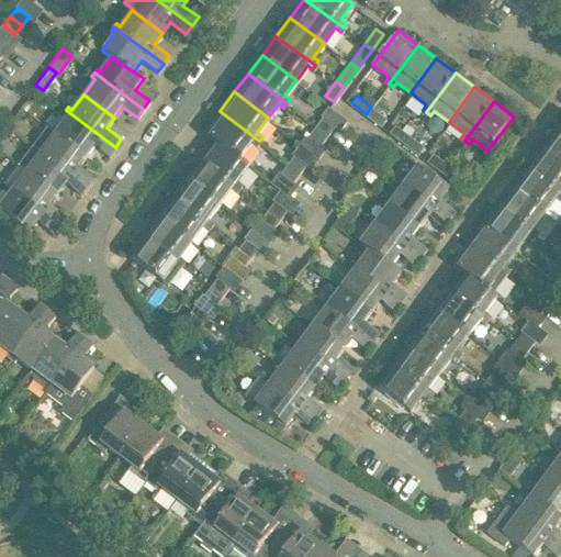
[(340,129),(348,119),(328,104),(322,114),(323,115),(316,124),(328,134),(335,124),(340,129)]
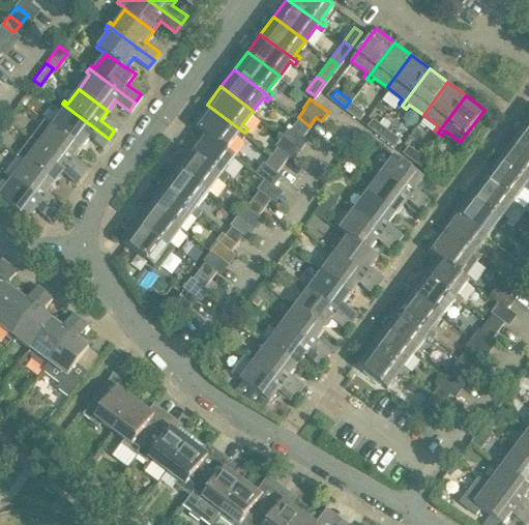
[(350,100),(345,108),(358,117),(363,110),(350,100)]
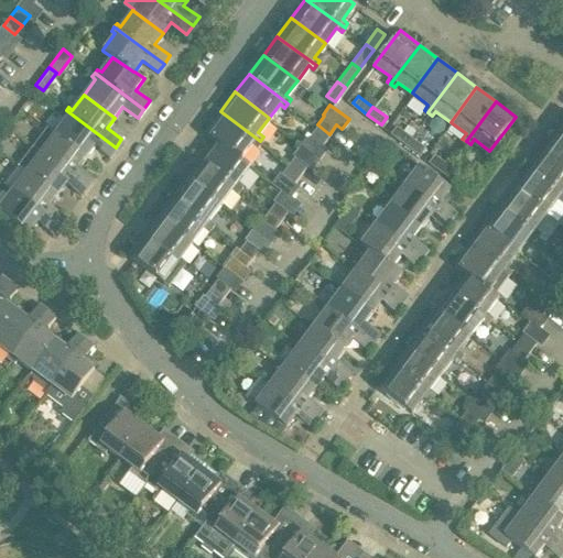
[(109,155),(116,148),(66,110),(63,115),(67,117),(55,132),(86,155),(94,144),(109,155)]
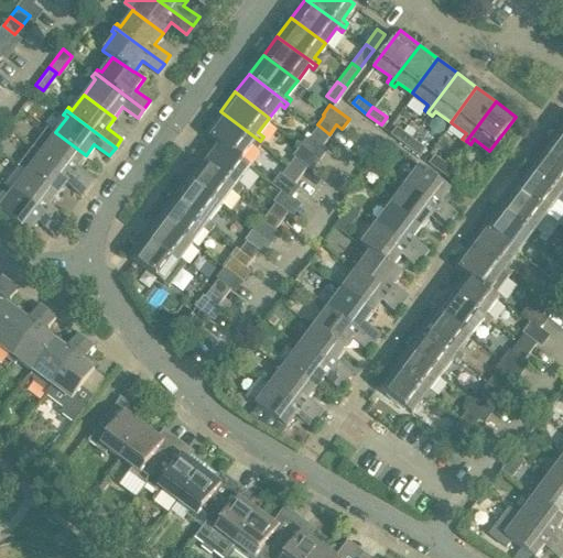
[(220,111),(204,133),(214,140),(215,139),(240,157),(240,156),(251,141),(258,145),(260,141),(220,111)]
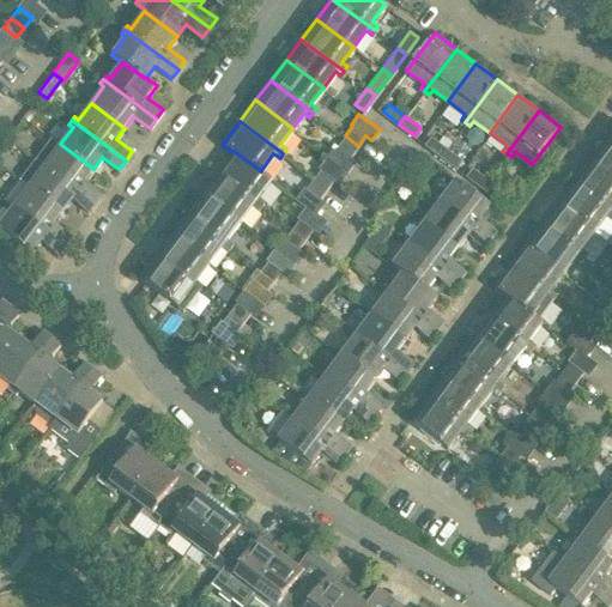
[(442,133),(437,140),(446,146),(450,139),(442,133)]
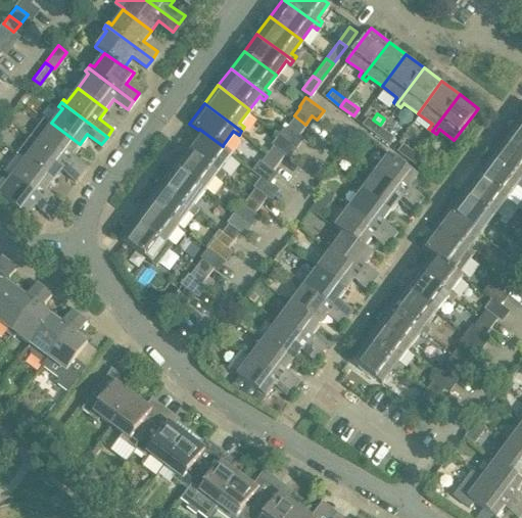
[(4,121),(8,125),(12,120),(7,115),(4,121)]
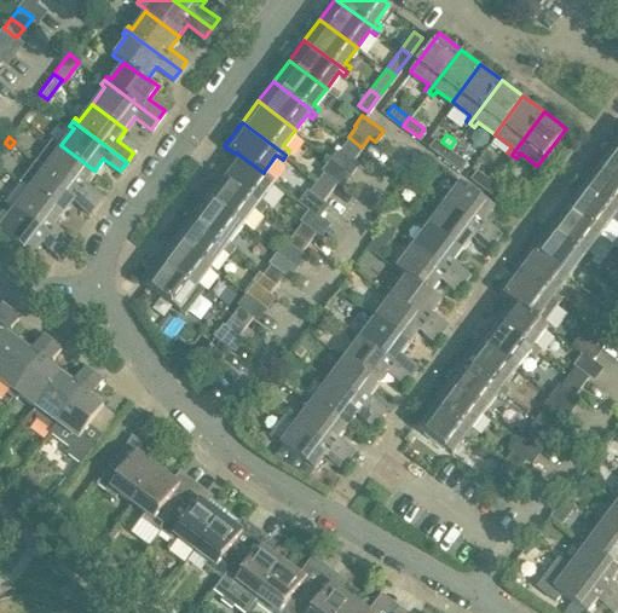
[(351,173),(359,162),(359,161),(354,157),(362,148),(348,137),(333,158),(351,173)]
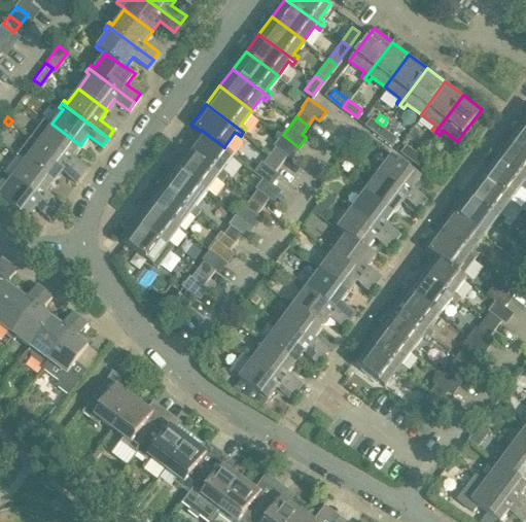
[(379,134),(384,127),(383,126),(376,120),(371,116),(364,124),(379,134)]
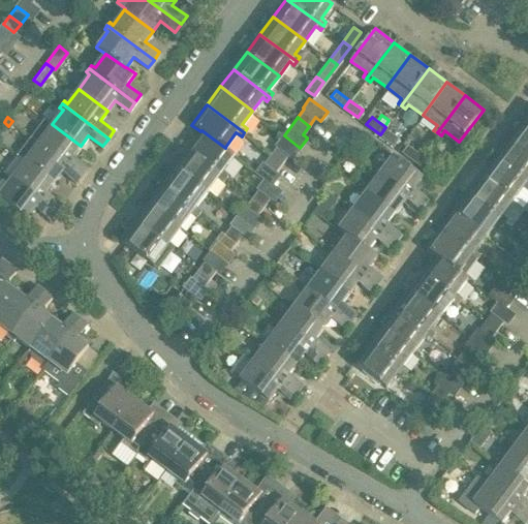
[(82,174),(88,165),(73,155),(81,146),(52,124),(43,118),(30,135),(36,140),(82,174)]
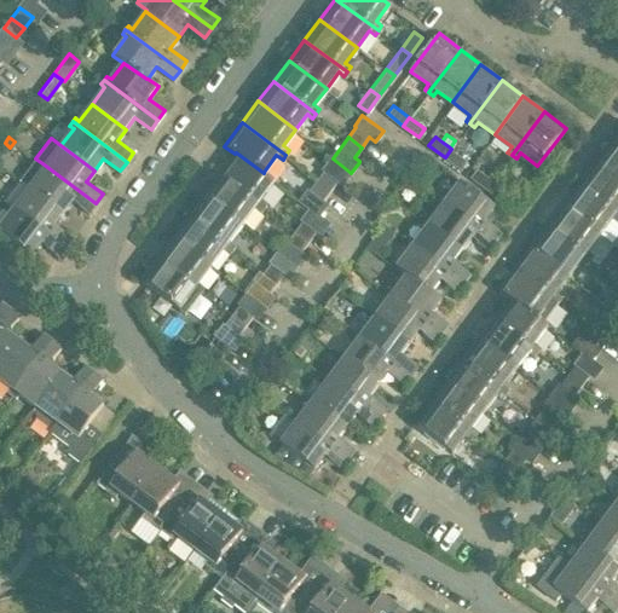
[(617,150),(608,143),(593,163),(617,181),(617,150)]
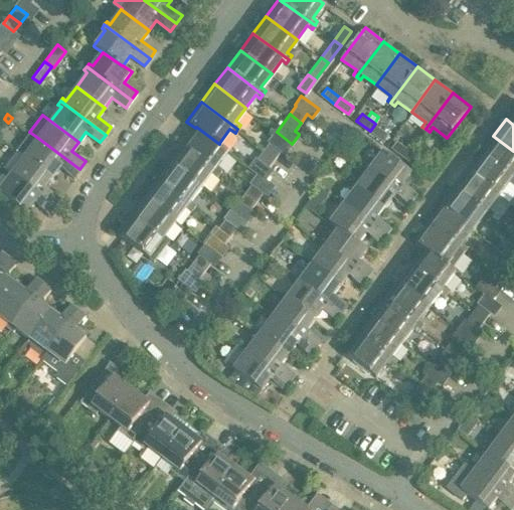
[(375,124),(370,131),(383,141),(388,134),(375,124)]
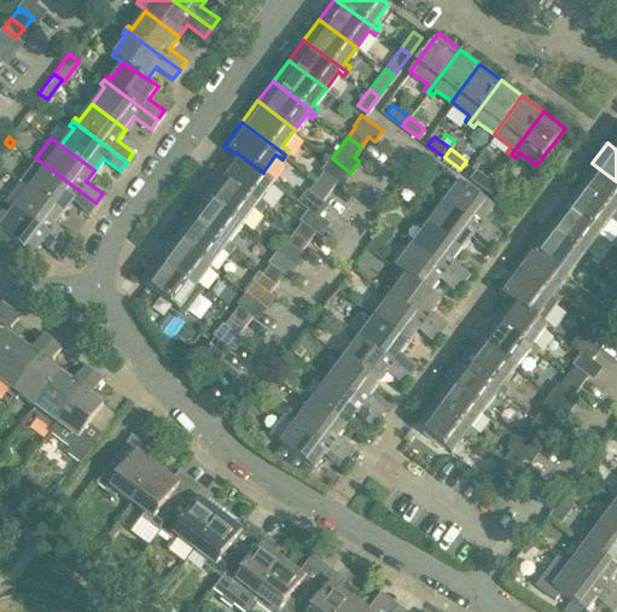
[(274,180),(263,172),(263,173),(236,152),(234,153),(219,175),(262,208),(266,203),(261,199),(274,180)]
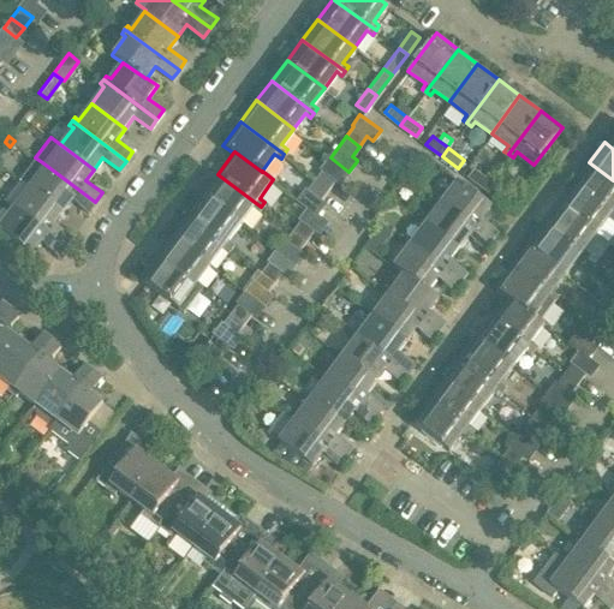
[(41,162),(35,157),(19,178),(63,210),(71,198),(88,210),(95,202),(42,162),(41,162)]
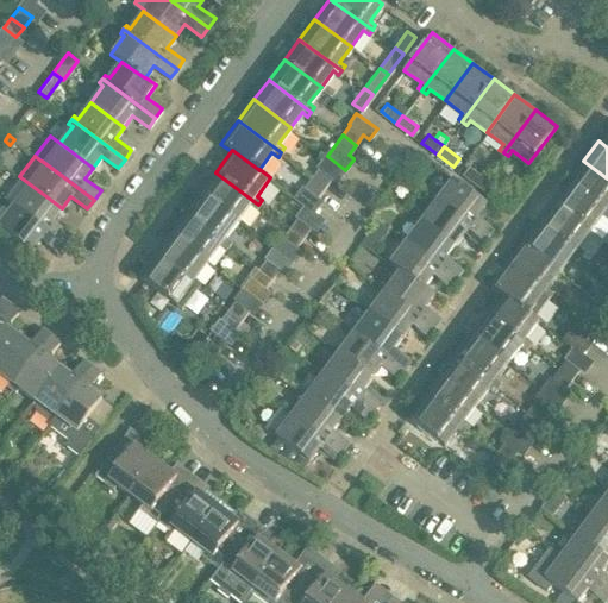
[(607,205),(607,203),(607,178),(583,161),(568,181),(607,211),(607,205)]
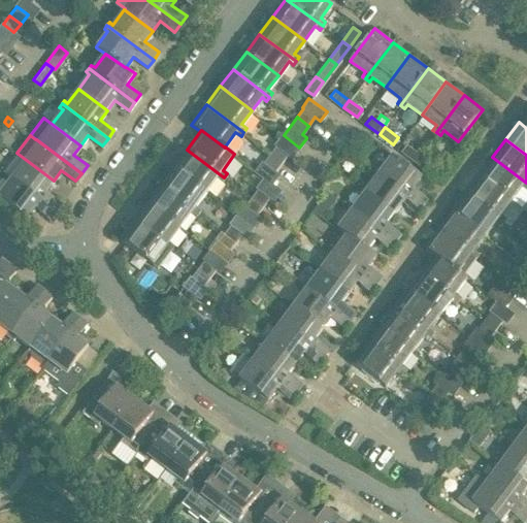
[(270,153),(282,161),(288,153),(276,143),(270,153)]
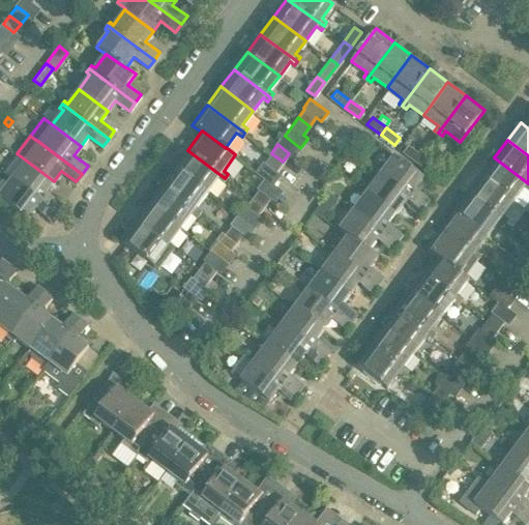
[(417,162),(422,154),(408,144),(403,150),(417,162)]
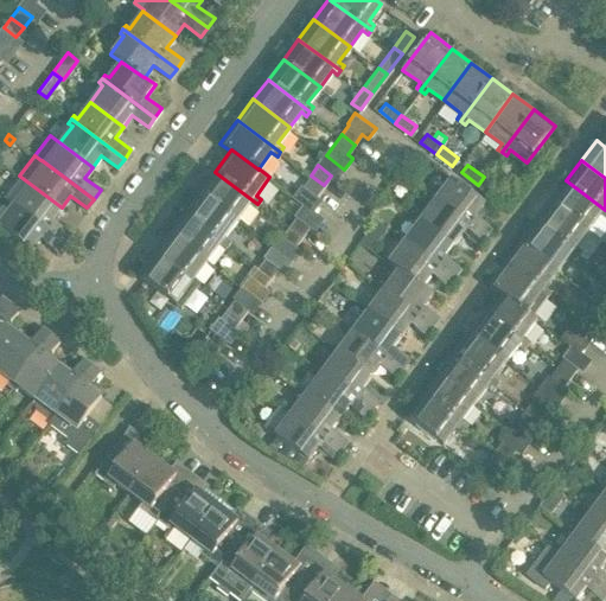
[(255,209),(257,204),(215,172),(199,192),(236,221),(249,204),(255,209)]
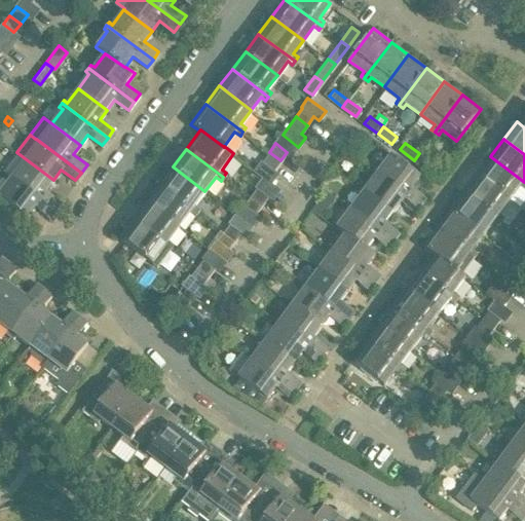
[(54,209),(61,200),(46,189),(53,180),(16,152),(3,170),(8,174),(54,209)]
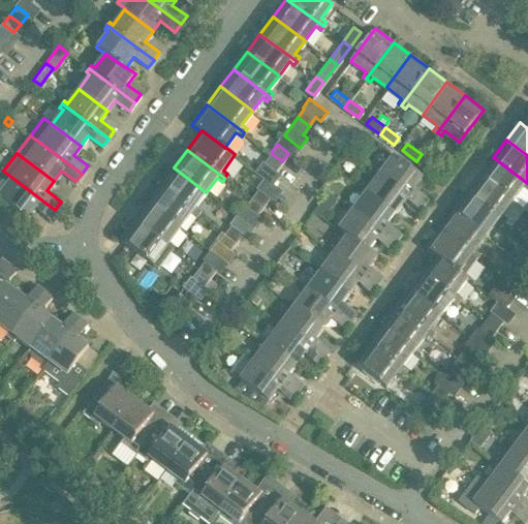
[(275,171),(282,161),(271,153),(264,162),(275,171)]
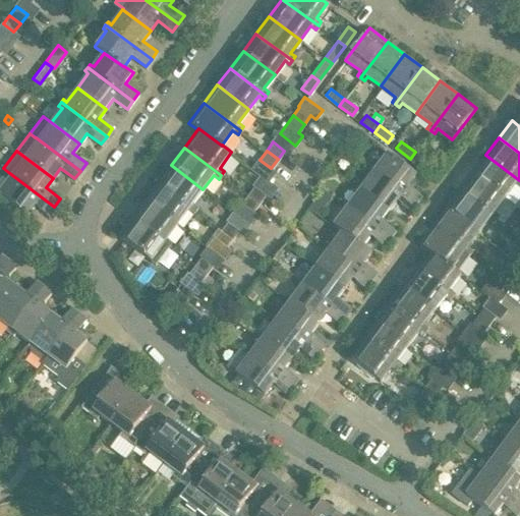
[(408,184),(416,173),(388,152),(377,166),(373,164),(370,168),(416,203),(421,194),(408,184)]
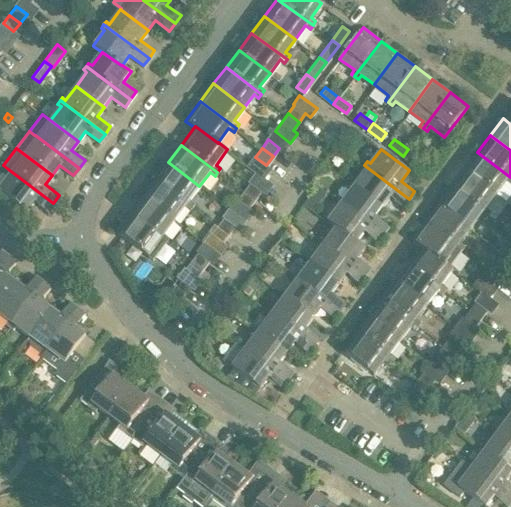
[(408,149),(403,156),(415,165),(421,158),(408,149)]
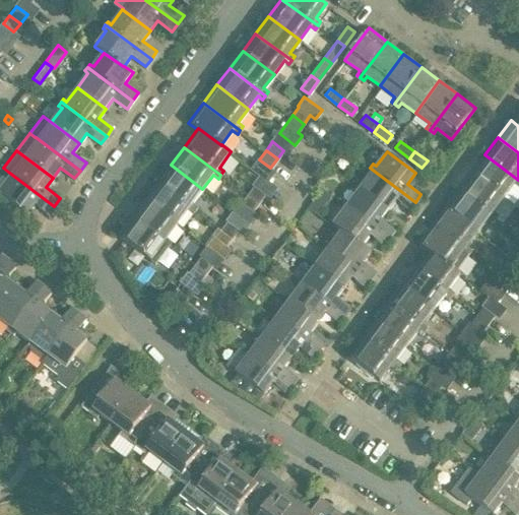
[(518,186),(518,183),(518,180),(484,154),(471,173),(503,196),(513,182),(518,186)]
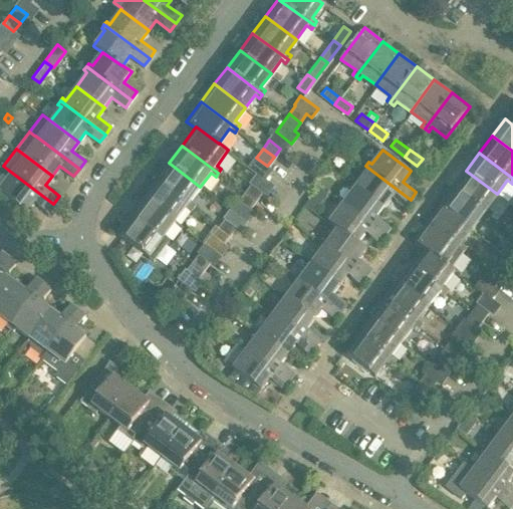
[(190,200),(200,187),(169,163),(157,179),(193,207),(195,204),(190,200)]
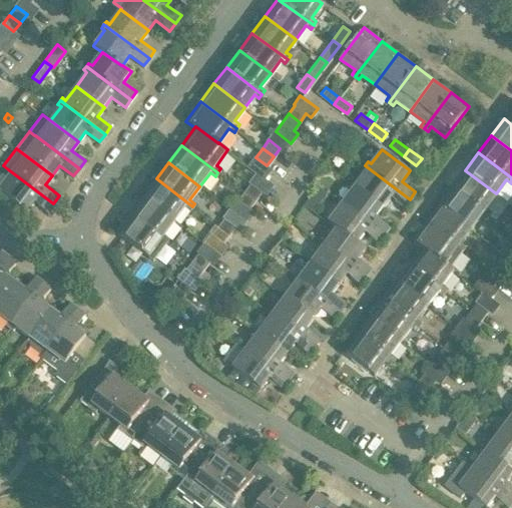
[(404,206),(410,199),(365,165),(362,168),(366,170),(355,185),(383,205),(390,196),(404,206)]
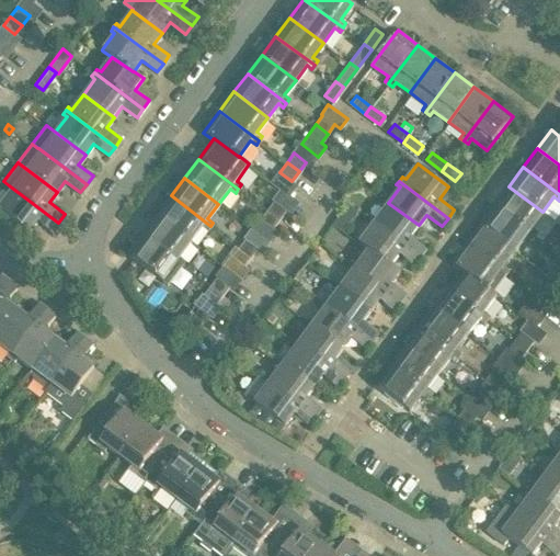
[(52,230),(58,223),(9,185),(6,189),(10,192),(0,204),(0,210),(29,230),(36,219),(52,230)]
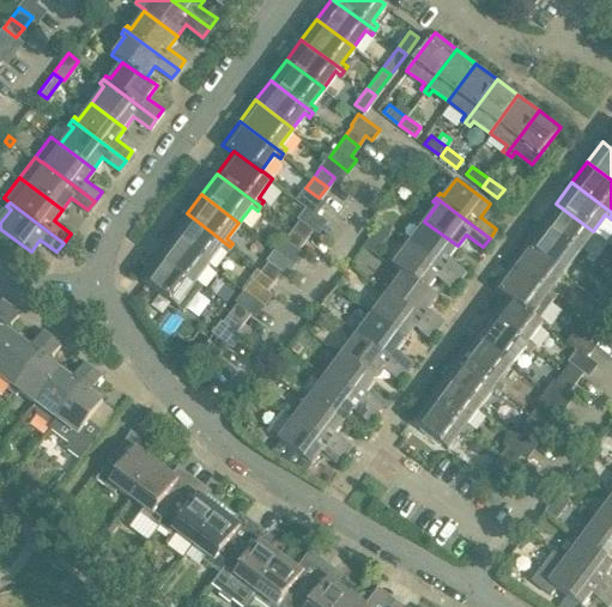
[(581,247),(593,231),(556,204),(540,224),(583,255),(587,250),(581,247)]
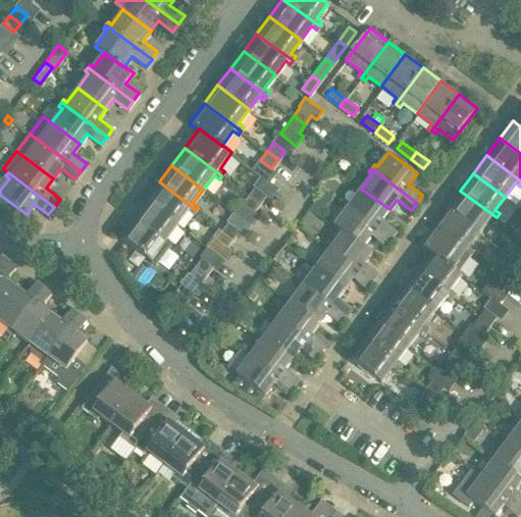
[(193,214),(196,210),(159,182),(145,200),(177,224),(188,210),(193,214)]
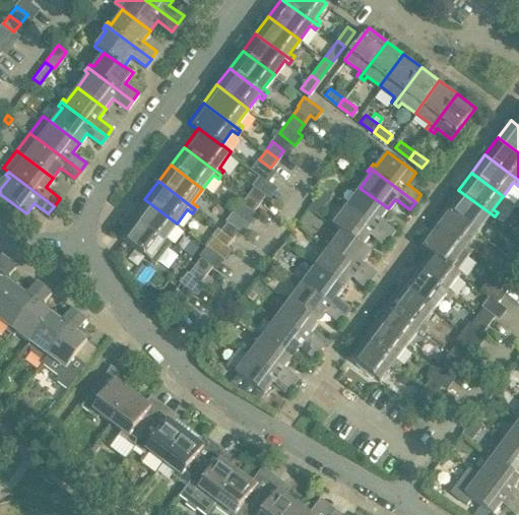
[(257,202),(263,194),(264,193),(253,184),(246,193),(257,202)]
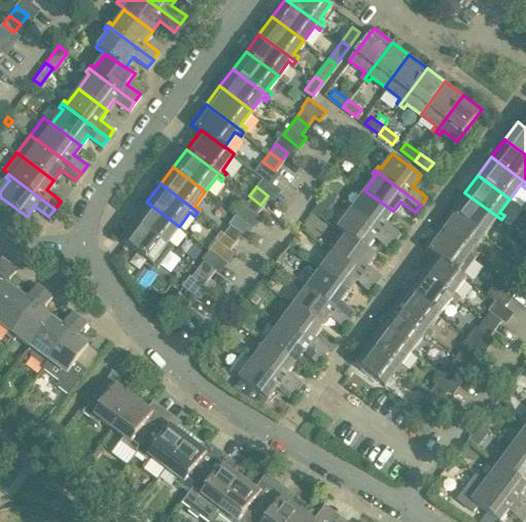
[(385,221),(393,211),(364,190),(354,204),(351,201),(348,206),(393,240),(400,232),(385,221)]
